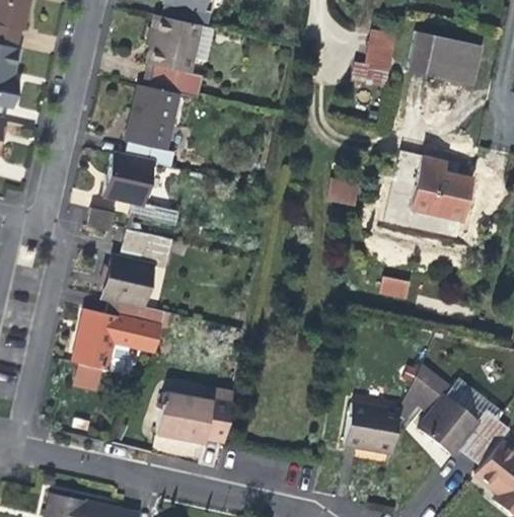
[(0,0),(0,43),(17,47),(22,29),(25,30),(30,10),(31,0),(0,0)]
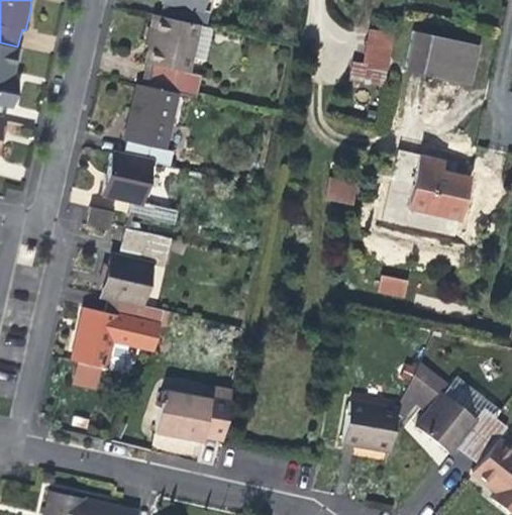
[(171,3),(168,16),(201,23),(209,25),(213,12),(205,10),(207,0),(164,0),(164,1),(171,3)]
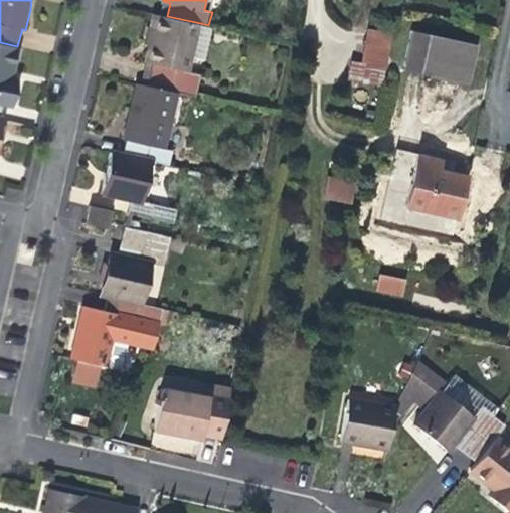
[(200,23),(167,16),(159,15),(154,37),(148,61),(152,62),(148,84),(180,92),(197,95),(202,73),(189,70),(193,55),(205,58),(212,26),(208,25),(200,23)]
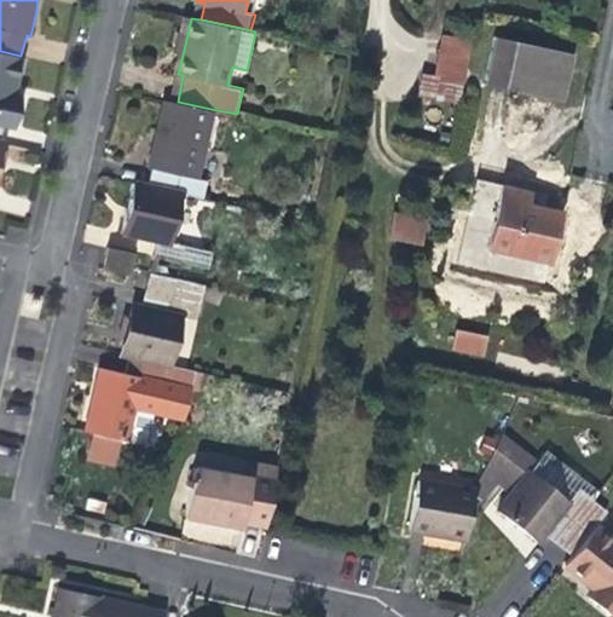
[(577,52),(501,35),(490,82),(567,99),(577,52)]
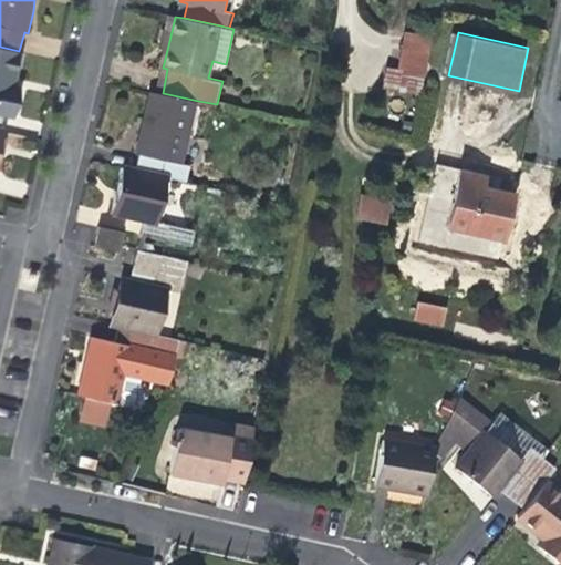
[(0,126),(3,127),(7,116),(18,117),(23,89),(13,85),(16,75),(21,52),(19,51),(0,47),(0,126)]
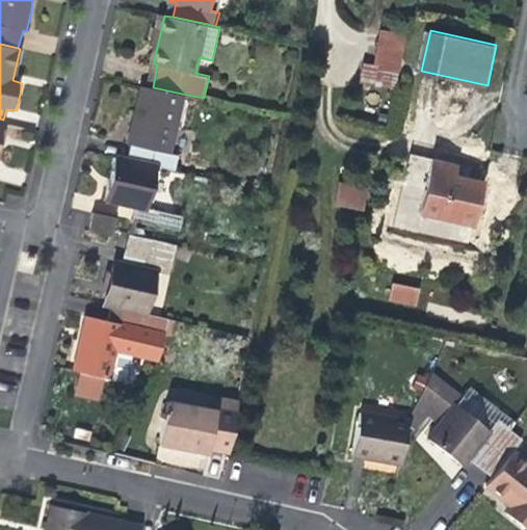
[(374,81),(400,86),(403,71),(407,50),(407,49),(380,45),(374,81)]
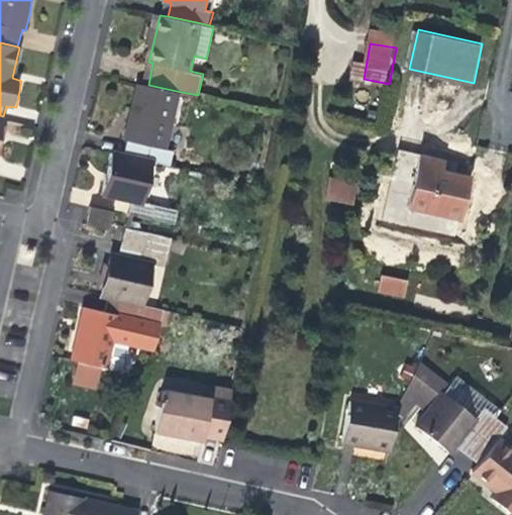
[(168,148),(181,92),(148,85),(140,83),(135,106),(127,139),(135,141),(131,157),(156,162),(171,166),(175,150),(168,148)]
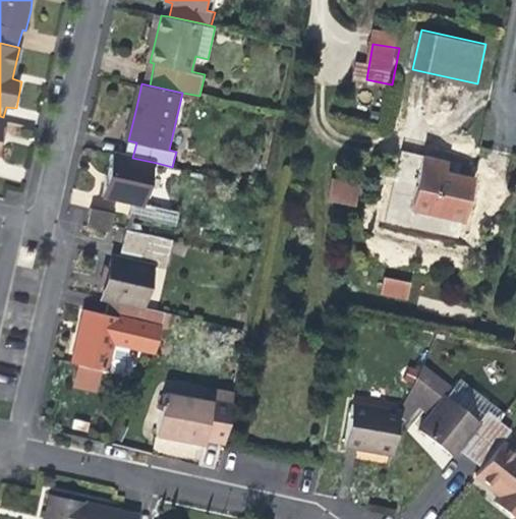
[(149,205),(157,163),(132,158),(114,154),(110,173),(105,195),(135,203),(132,214),(178,224),(181,213),(149,205)]
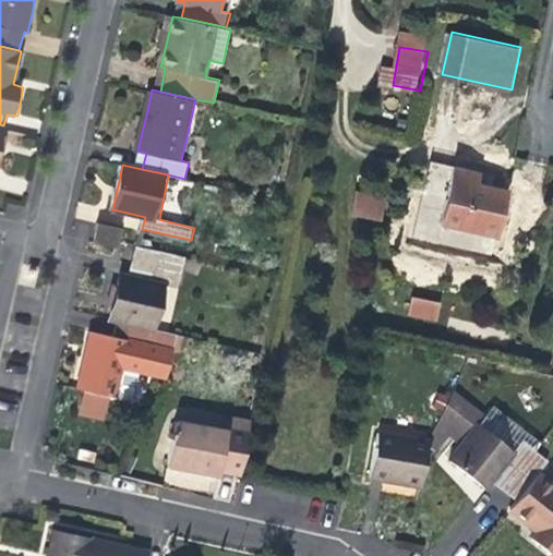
[(447,226),(502,238),(511,198),(497,196),(481,192),(483,183),(458,178),(447,226)]
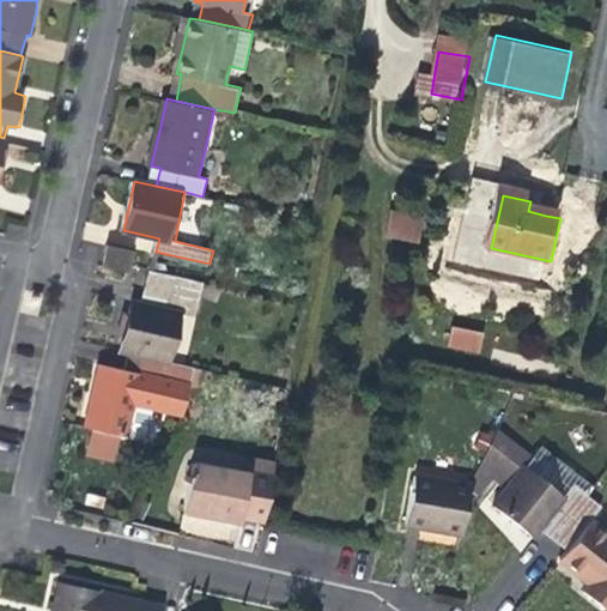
[(528,211),(546,216),(548,205),(530,201),(528,211)]
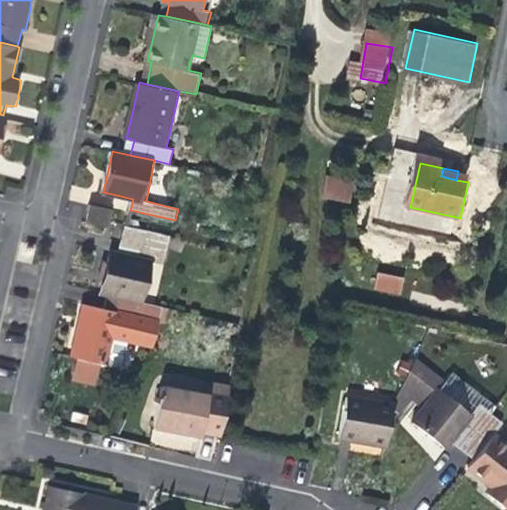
[(327,199),(348,204),(351,182),(331,178),(327,199)]
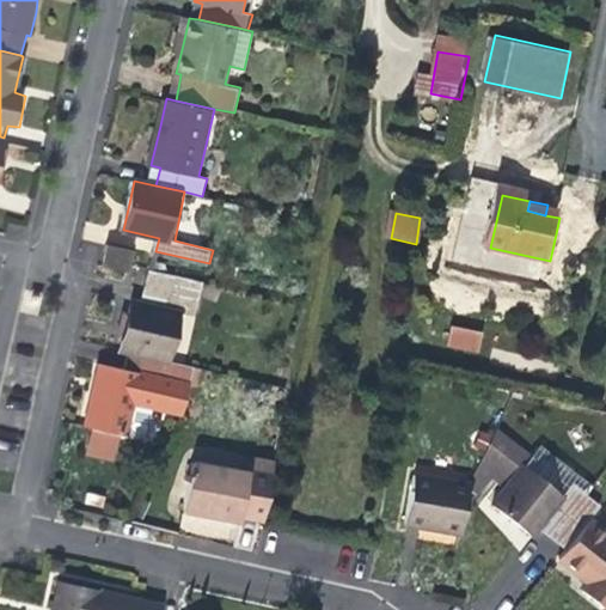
[(105,264),(109,266),(130,270),(132,266),(136,251),(109,245),(105,264)]
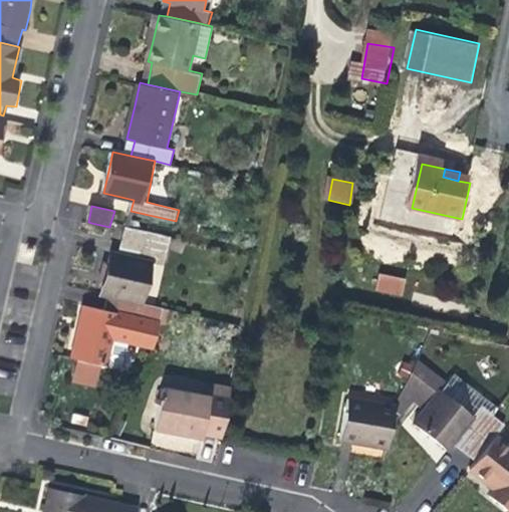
[(103,296),(120,300),(145,305),(155,261),(166,264),(172,241),(129,231),(123,254),(114,251),(109,271),(103,296)]
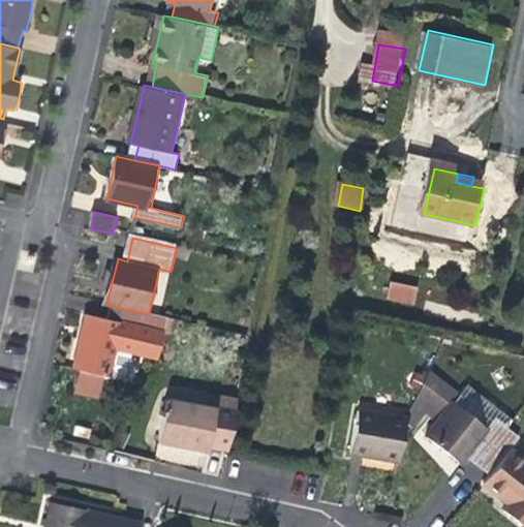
[(392,297),(420,303),(423,290),(395,284),(392,297)]
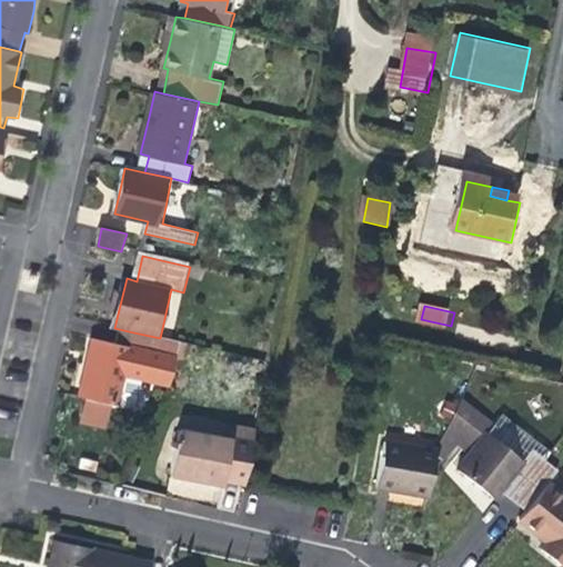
[(181,342),(160,338),(133,332),(131,346),(96,339),(90,364),(83,396),(118,403),(134,406),(140,380),(171,387),(181,342)]
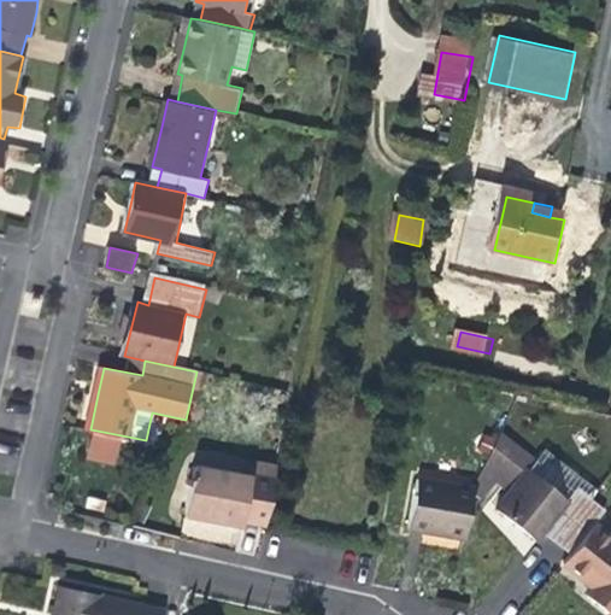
[(547,531),(562,542),(594,501),(579,488),(570,499),(530,467),(535,461),(503,434),(491,458),(518,481),(498,508),(521,527),(539,542),(547,531)]
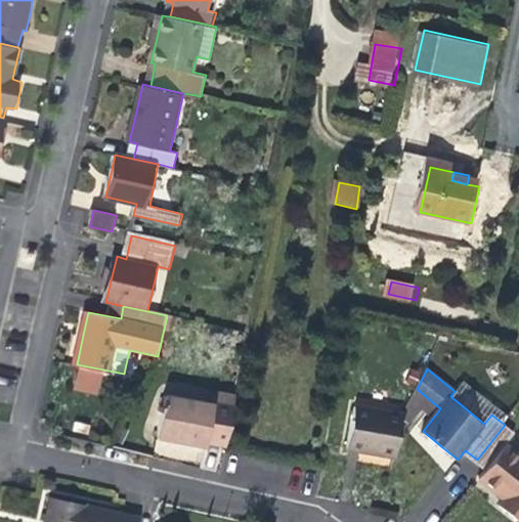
[(218,392),(217,397),(236,400),(238,394),(218,392)]
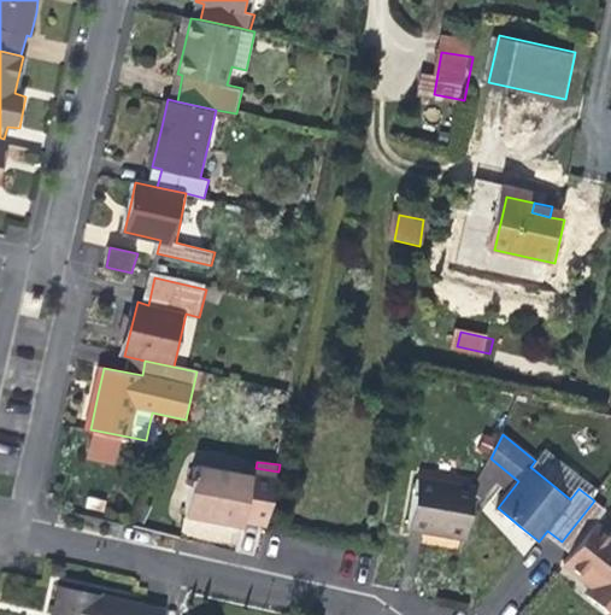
[(246,519),(269,522),(278,472),(256,468),(253,476),(197,467),(187,514),(222,521),(245,525),(246,519)]
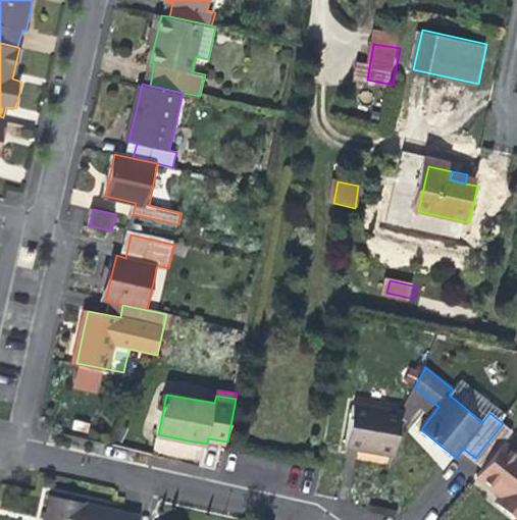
[(395,454),(402,413),(355,405),(347,445),(367,449),(395,454)]
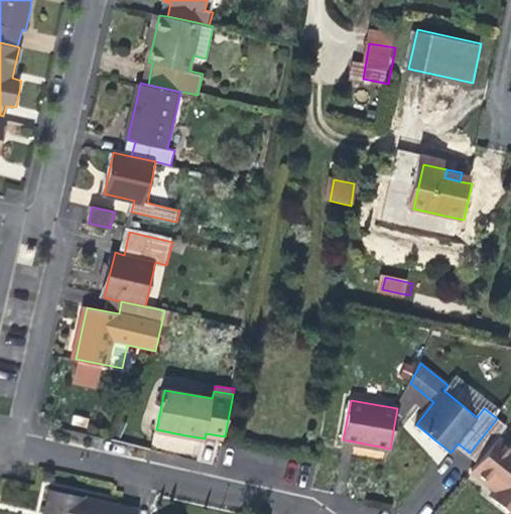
[(507,426),(497,418),(470,453),(481,463),(475,472),(484,479),(497,490),(492,497),(510,512),(510,443),(500,435),(507,426)]
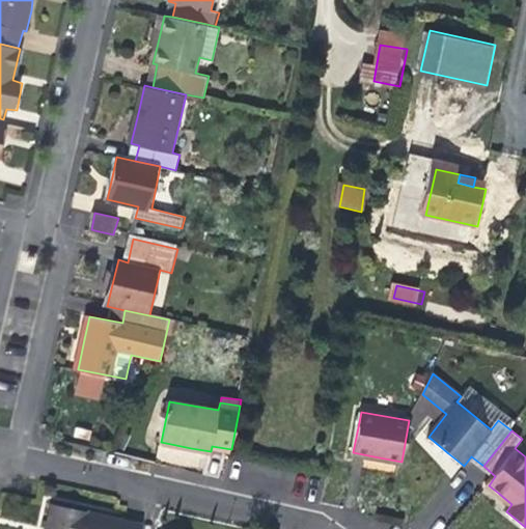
[(143,528),(144,525),(57,505),(51,528),(143,528)]
